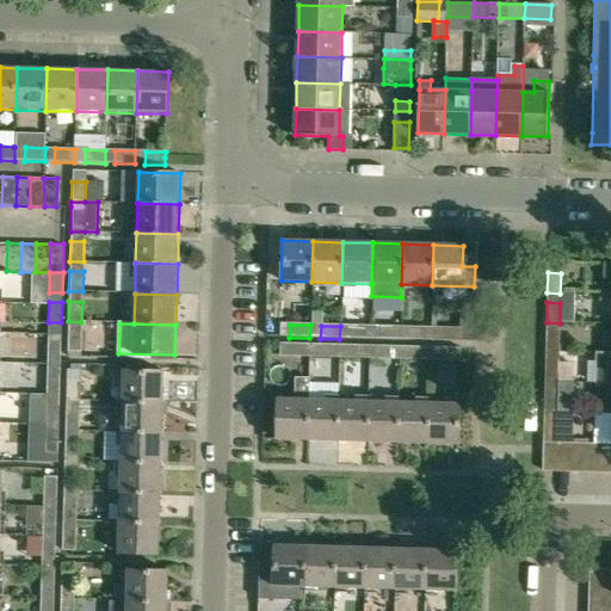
[(350,326),(350,339),(370,339),(370,327),(350,326)]
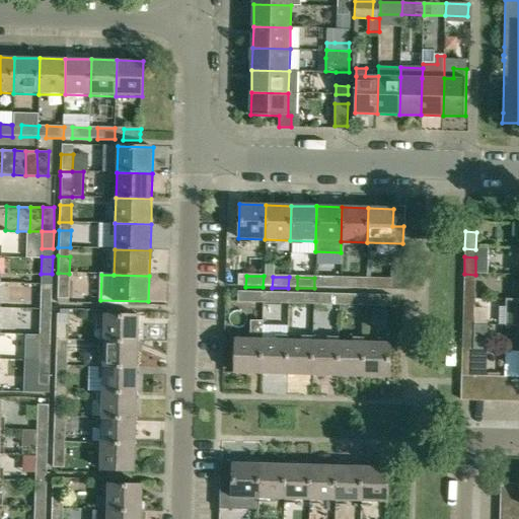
[(322,278),(322,289),(340,289),(340,278),(322,278)]
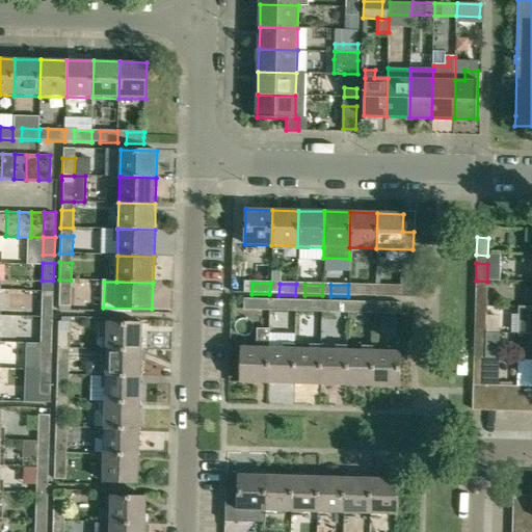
[(357,285),(356,296),(374,297),(375,286),(357,285)]
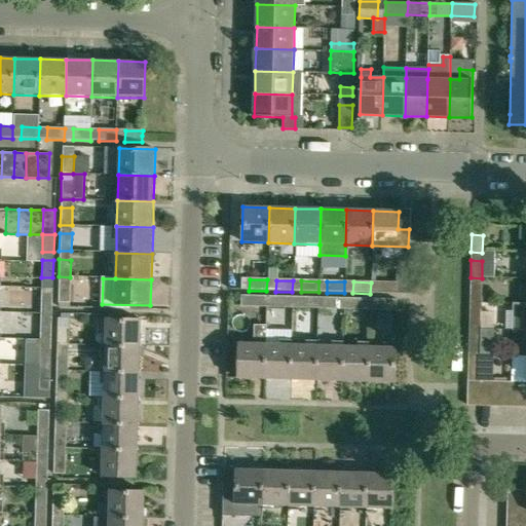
[(380,283),(379,294),(397,294),(398,284),(380,283)]
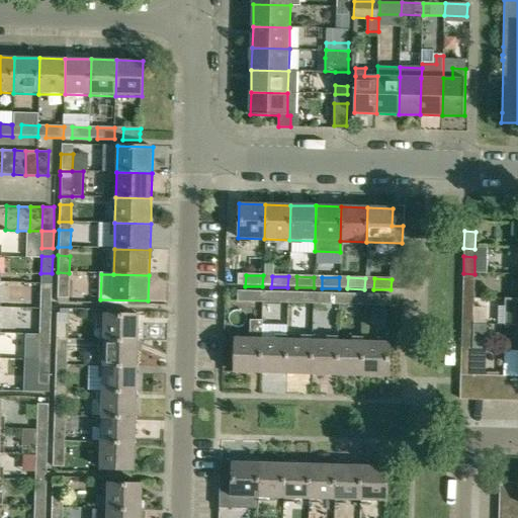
[(40,281),(39,298),(51,299),(52,282),(40,281)]
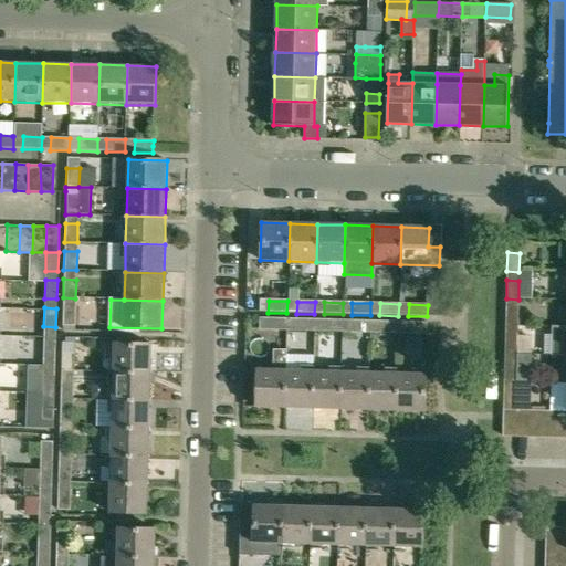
[(63,307),(62,326),(74,326),(75,307),(63,307)]
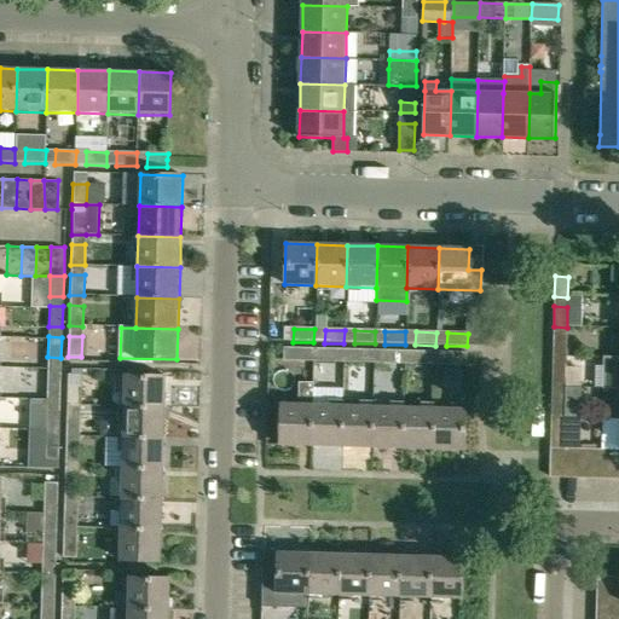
[(554,336),(553,357),(566,358),(566,337),(554,336)]
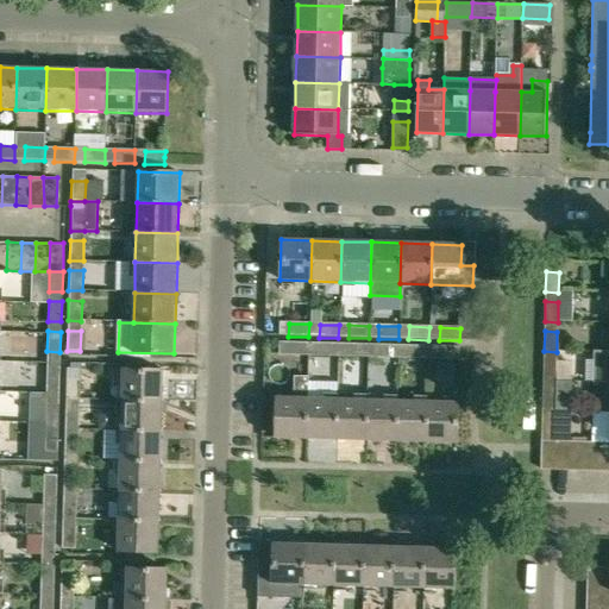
[(278,344),(278,357),(299,357),(299,344),(278,344)]
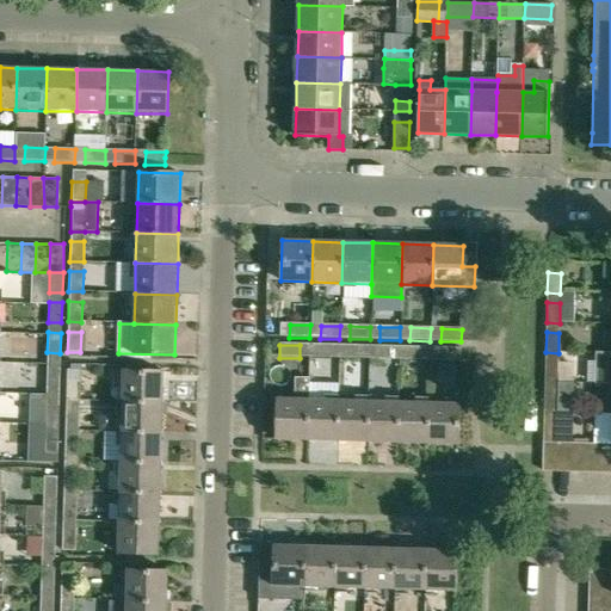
[(309,345),(309,358),(329,359),(329,346),(309,345)]
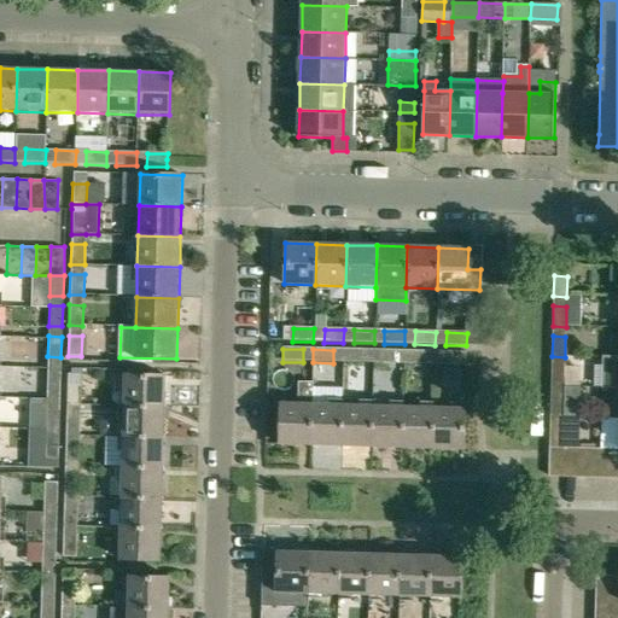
[(344,350),(343,363),(363,363),(363,351),(344,350)]
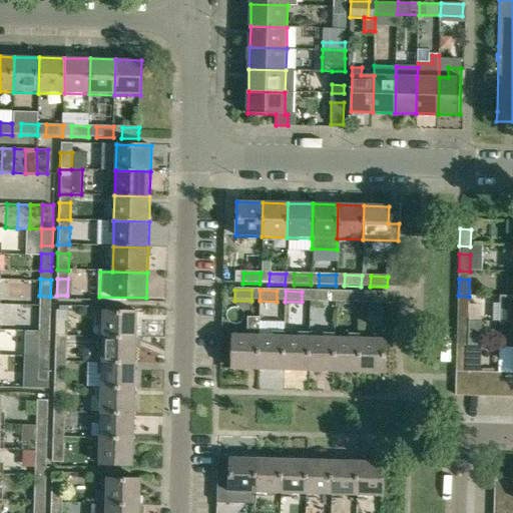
[(311,292),(310,303),(327,303),(328,292),(311,292)]
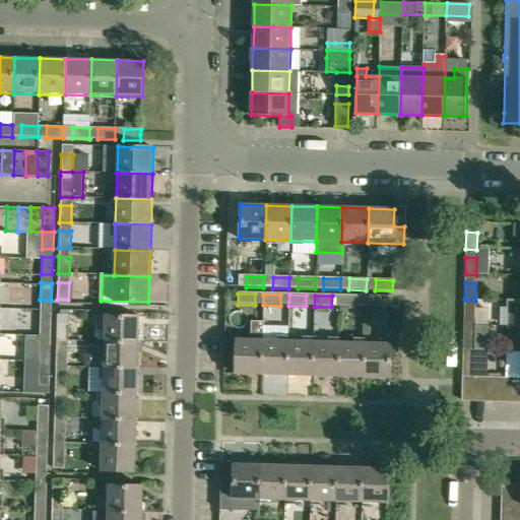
[(340,296),(340,307),(358,308),(358,297),(340,296)]
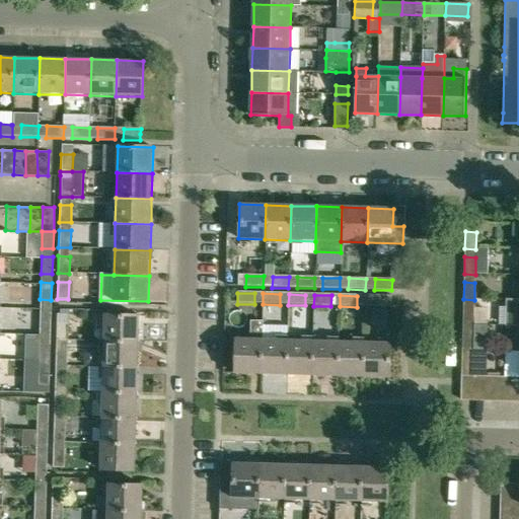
[(365,296),(365,307),(382,307),(382,296),(365,296)]
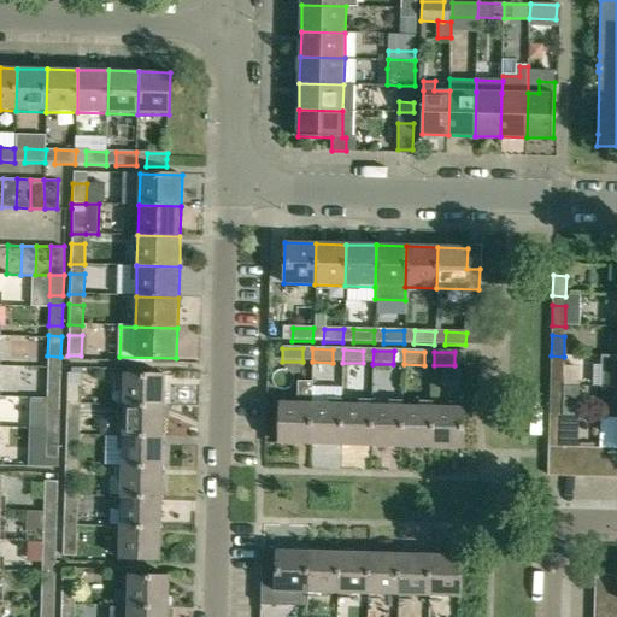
[(551,365),(551,386),(563,387),(564,366),(551,365)]
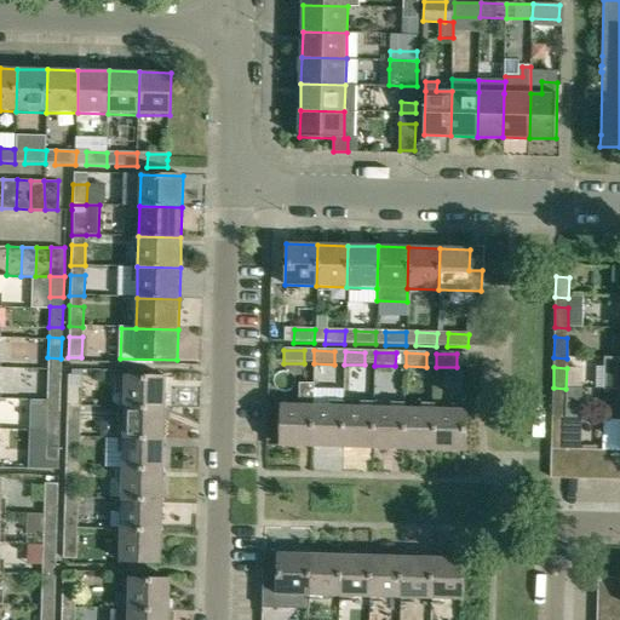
[(47,368),(47,389),(61,389),(61,368),(47,368)]
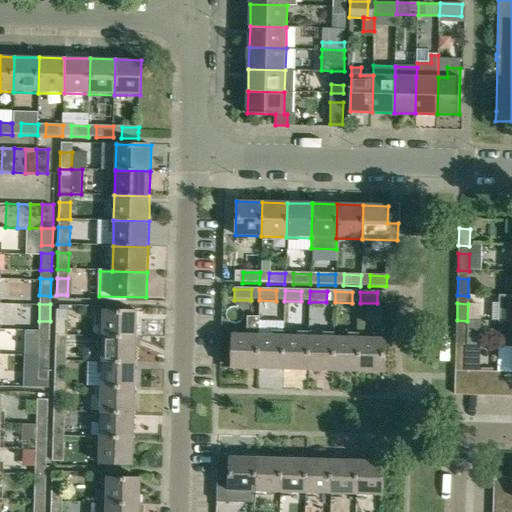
[(103,336),(138,337),(138,311),(103,310),(103,336)]
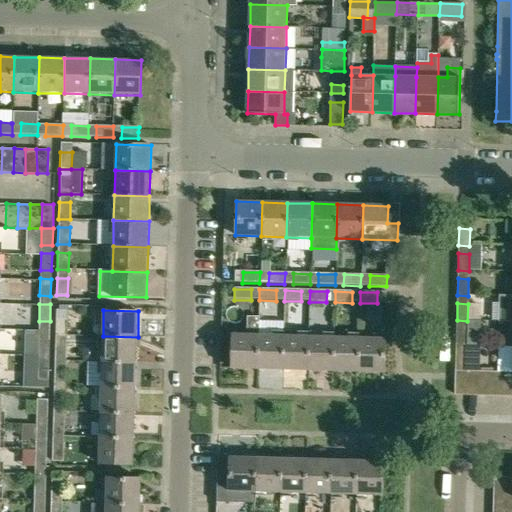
[(56,317),(55,334),(67,335),(67,318),(56,317)]
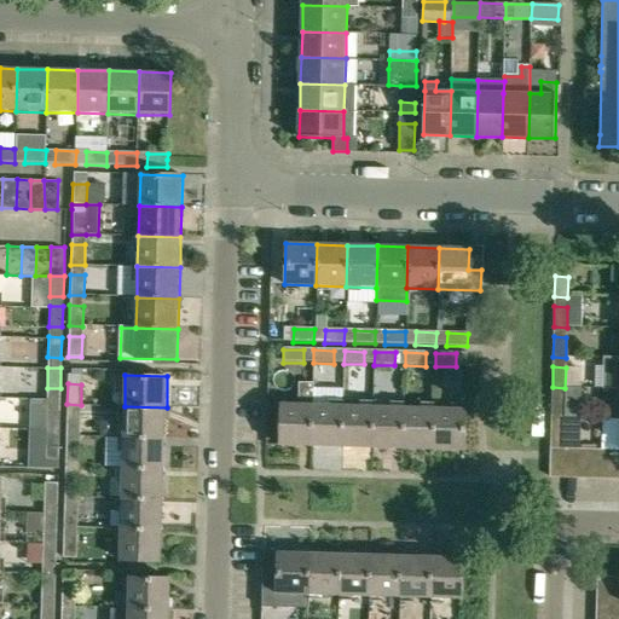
[(299,385),(298,404),(281,404),(281,446),(311,447),(312,405),(313,386),(299,385)]
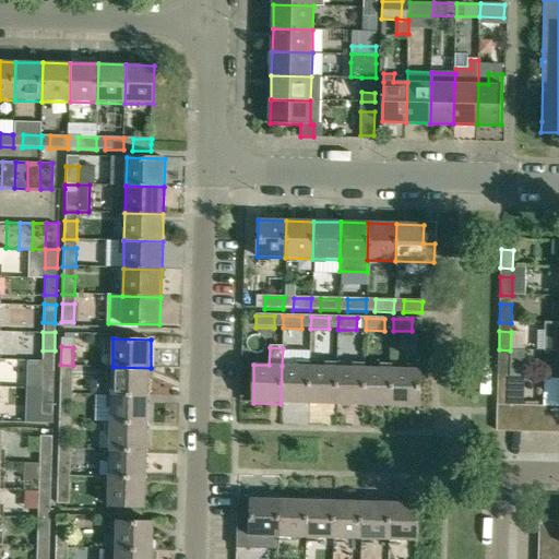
[(498,358),(498,377),(510,378),(510,359),(498,358)]
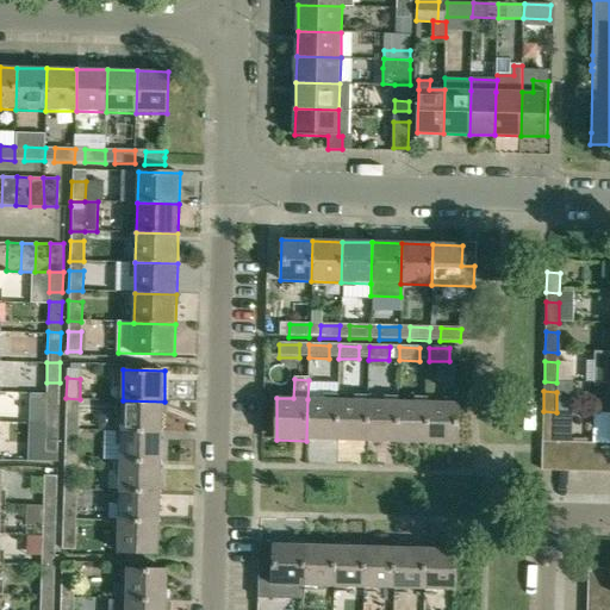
[(45,393),(45,414),(58,414),(58,393),(45,393)]
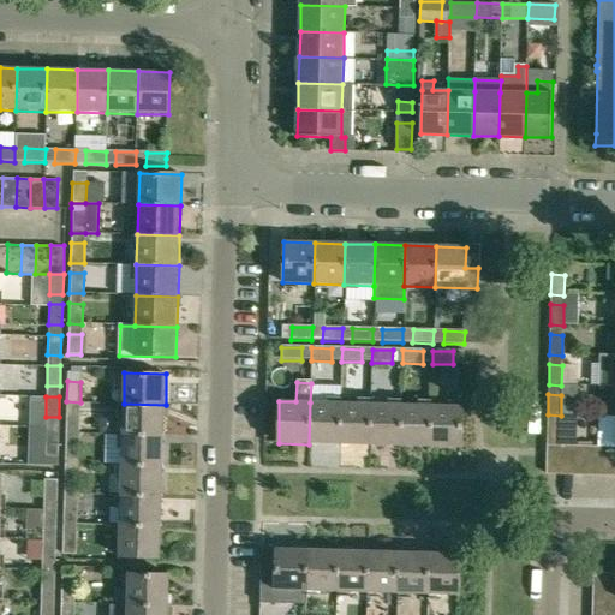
[(340,402),(310,402),(309,445),(339,445),(340,402)]
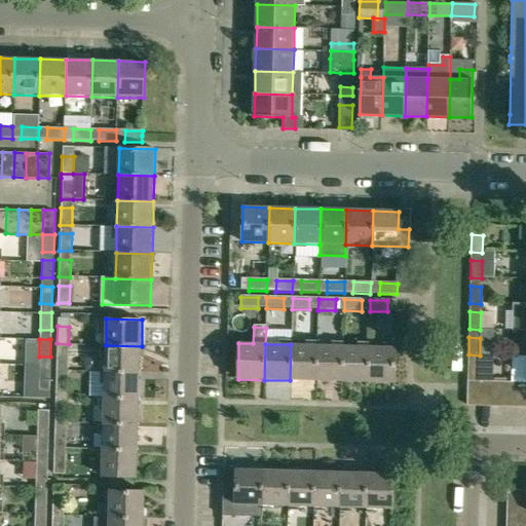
[(316,381),(317,345),(291,344),(290,380),(316,381)]
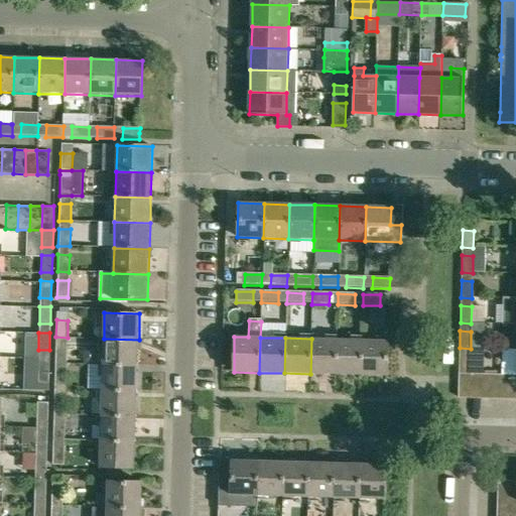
[(138,365),(139,340),(104,339),(103,364),(138,365)]
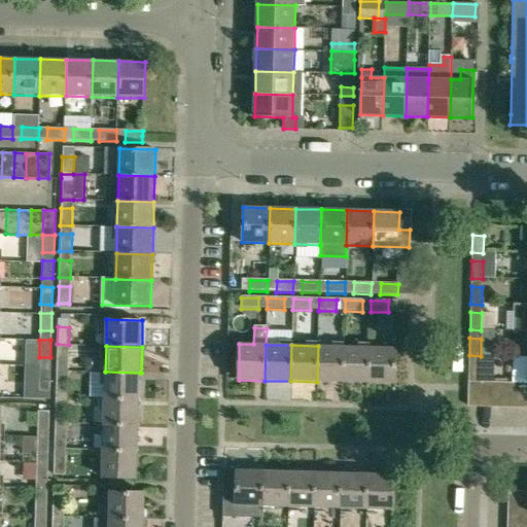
[(344,347),(318,346),(317,382),(343,383),(344,347)]
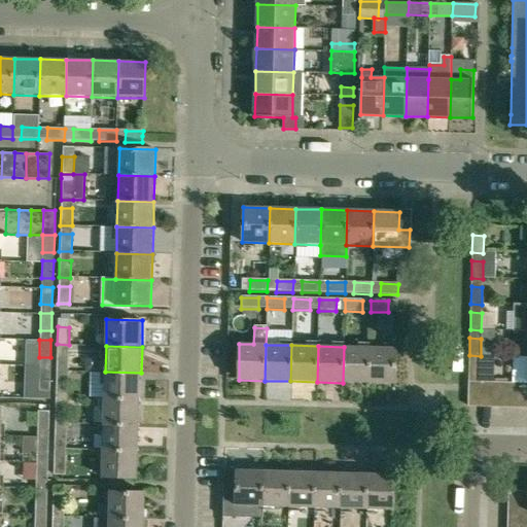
[(369,383),(370,347),(344,347),(343,383),(369,383)]
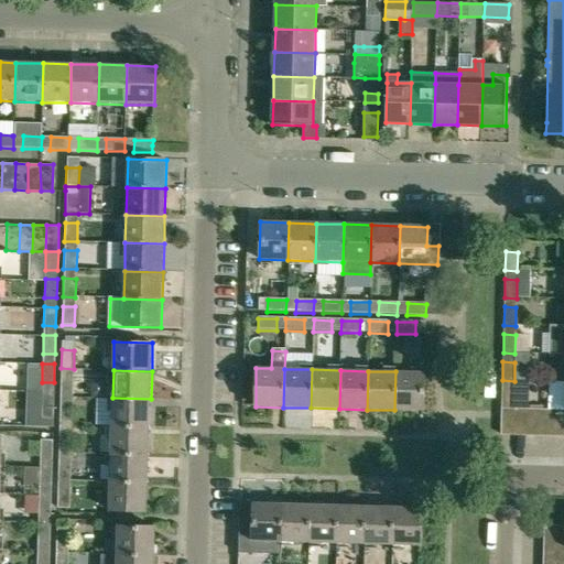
[(424,372),(396,371),(394,410),(423,411),(424,372)]
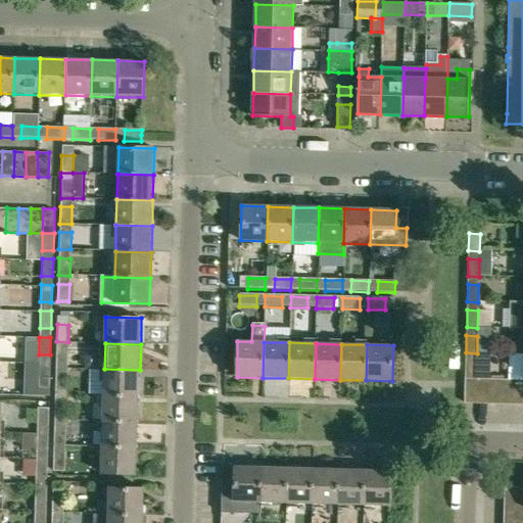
[(56,350),(55,368),(67,368),(67,350),(56,350)]
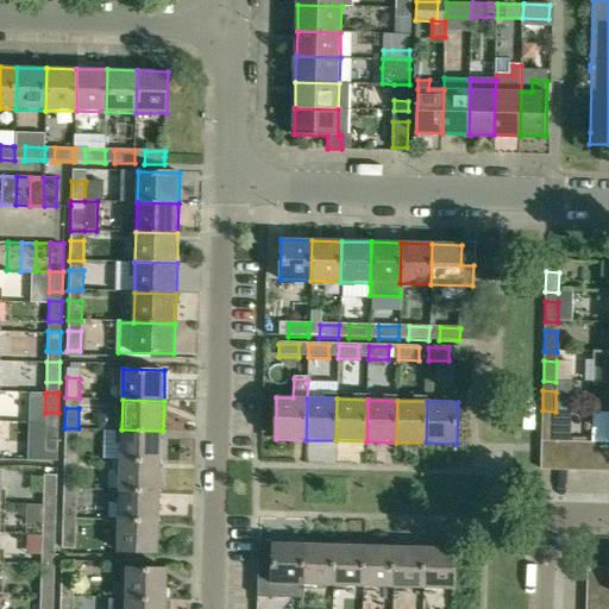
[(542,421),(541,441),(554,443),(556,422),(542,421)]
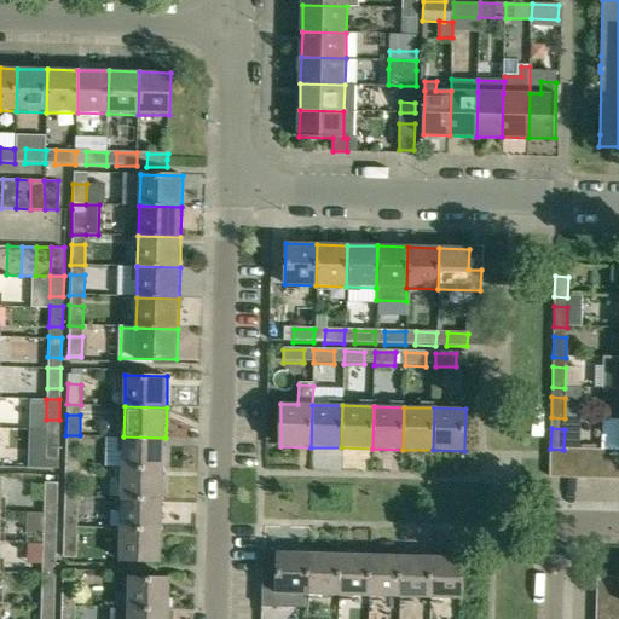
[(45,431),(45,450),(58,451),(59,431),(45,431)]
